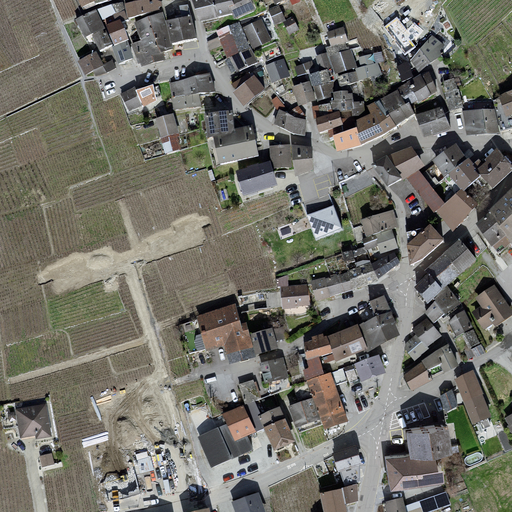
[(79,0),(84,11),(109,0),(79,0)]
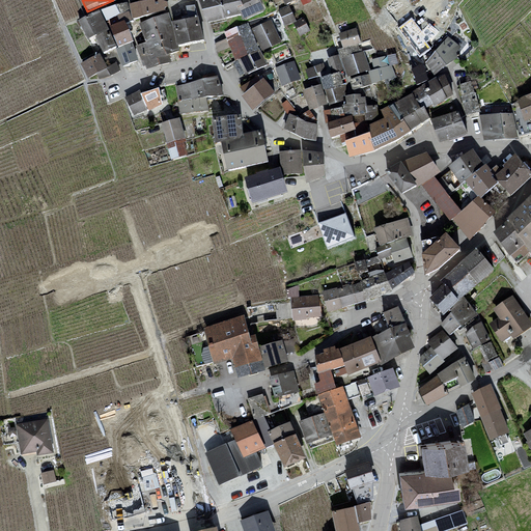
[(204,0),(212,22),(244,12),(240,0),(204,0)]
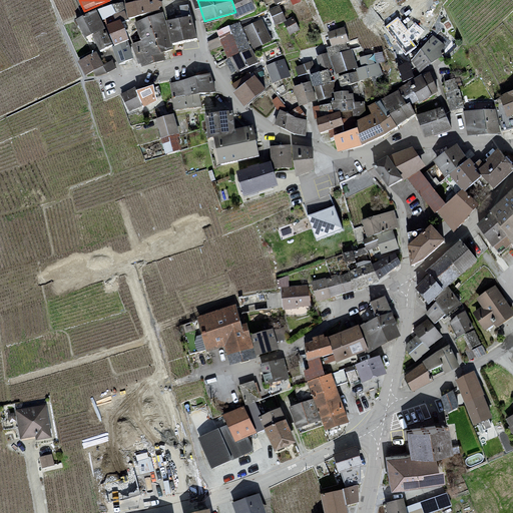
[(255,10),(250,0),(231,0),(235,12),(238,18),(255,10)]
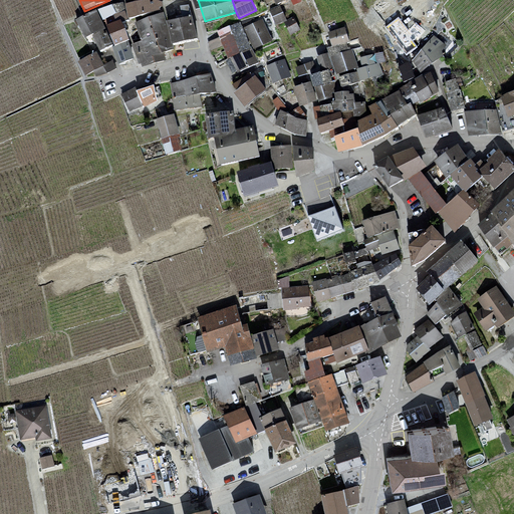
[(143,1),(125,4),(130,18),(161,10),(159,1),(143,1)]
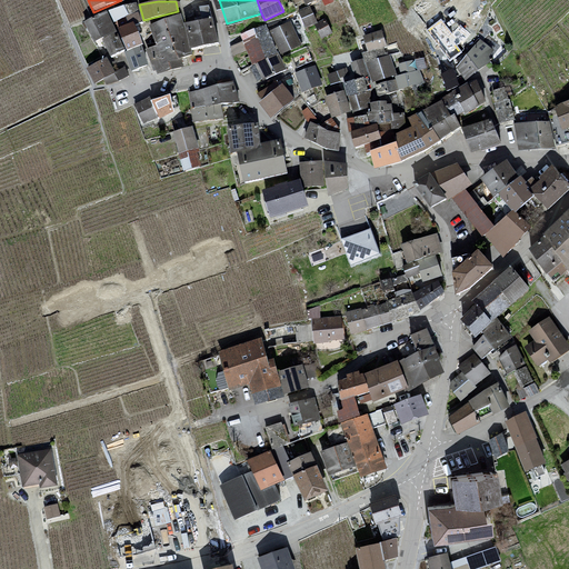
[(126,6),(110,11),(115,22),(126,17),(130,25),(132,23),(133,26),(142,22),(137,3),(126,6)]
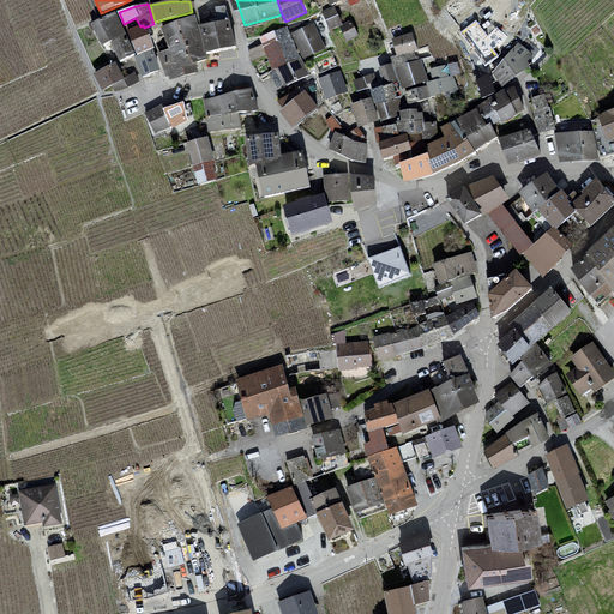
[(215,7),(217,19),(226,18),(224,14),(228,14),(226,5),(215,7)]
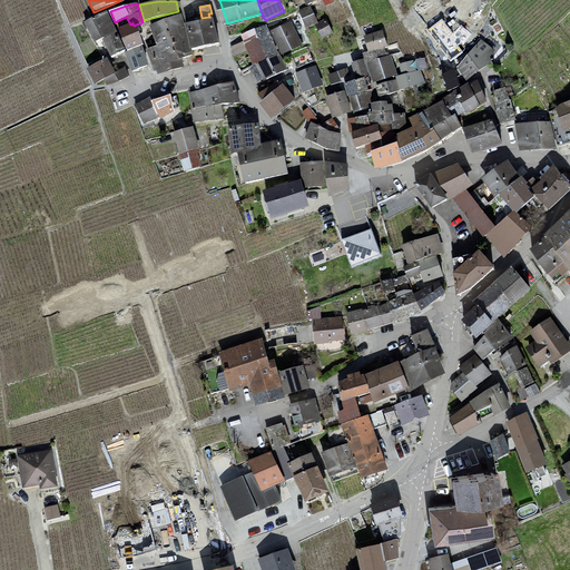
[(316,21),(310,7),(301,10),(306,26),(316,21)]
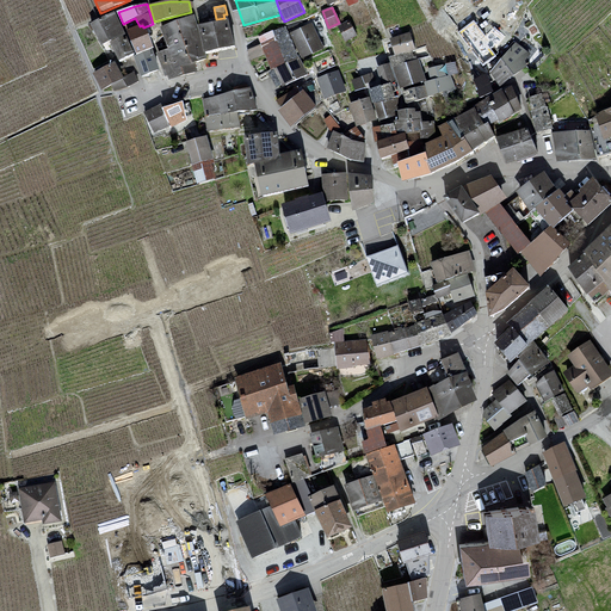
[(125,35),(116,13),(92,25),(103,45),(110,42),(125,35)]
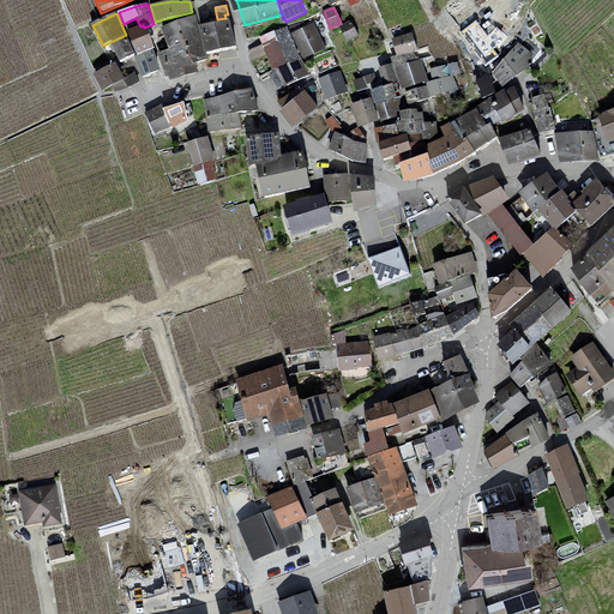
[(194,17),(163,29),(172,49),(187,44),(193,64),(208,59),(206,54),(194,17)]
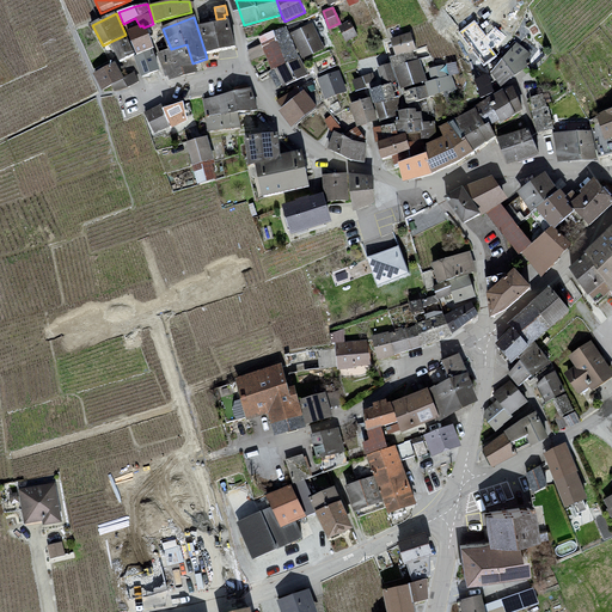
[(228,19),(199,25),(206,54),(236,48),(228,19)]
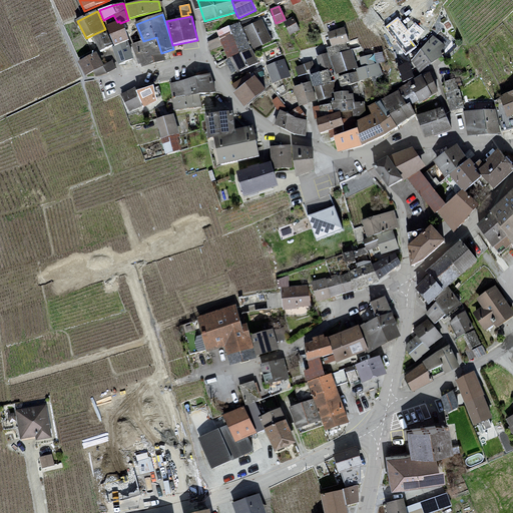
[(262,20),(244,28),(254,49),(272,41),(262,20)]
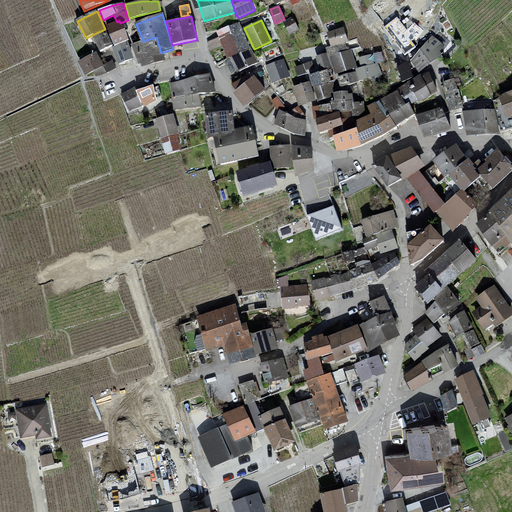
[(117,22),(107,26),(115,46),(126,40),(120,23),(119,21),(117,22)]
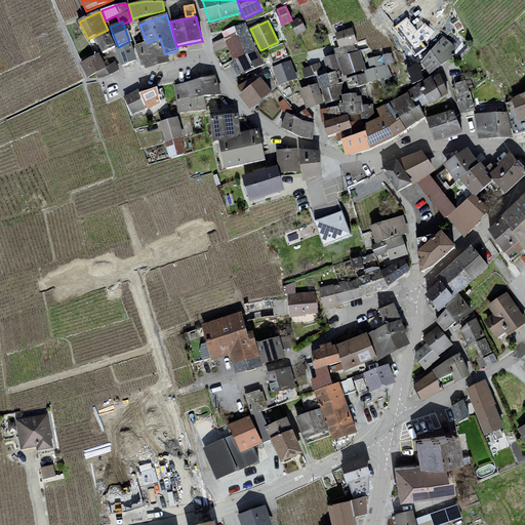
[(245,24),(225,32),(235,57),(243,75),(264,65),(255,48),(245,24)]
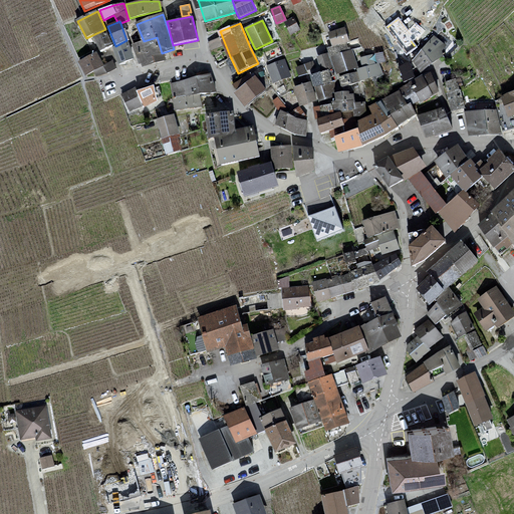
[(329,29),(332,45),(350,41),(347,26),(329,29)]
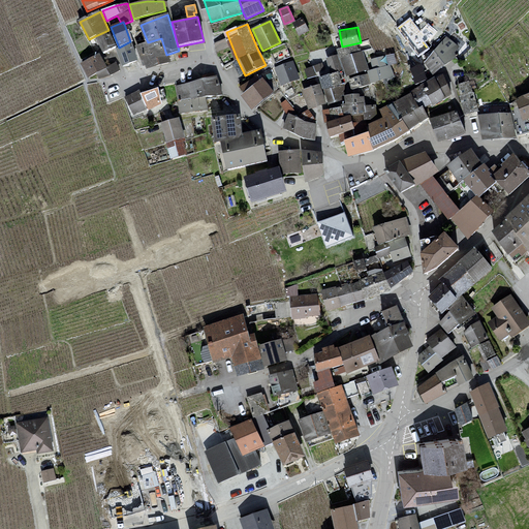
[(109,30),(95,36),(104,54),(116,48),(109,30)]
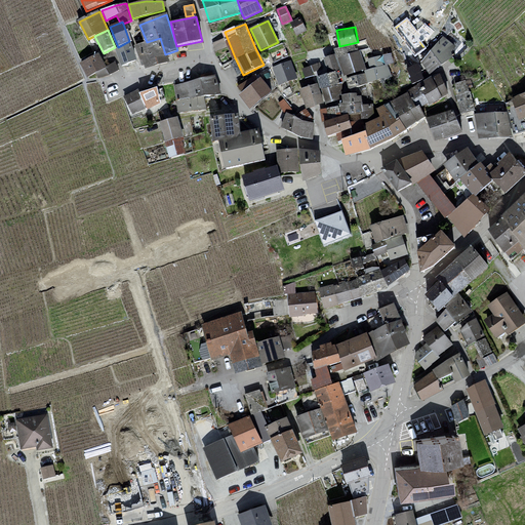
[(414,31),(401,40),(414,57),(427,48),(414,31)]
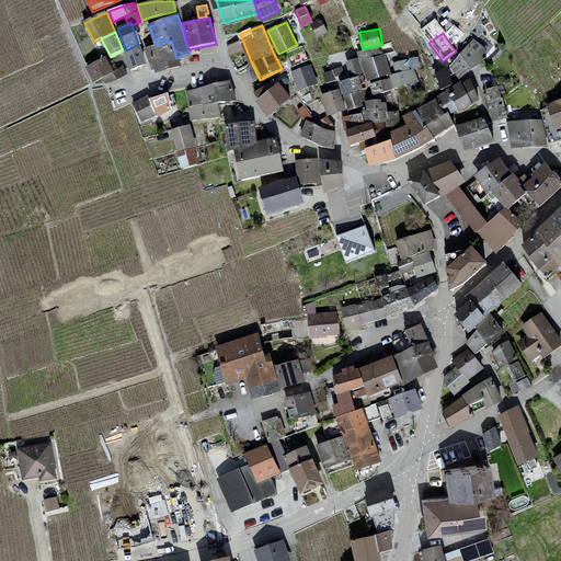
[(473,39),(451,67),(460,77),(481,60),(480,57),(485,49),(473,39)]
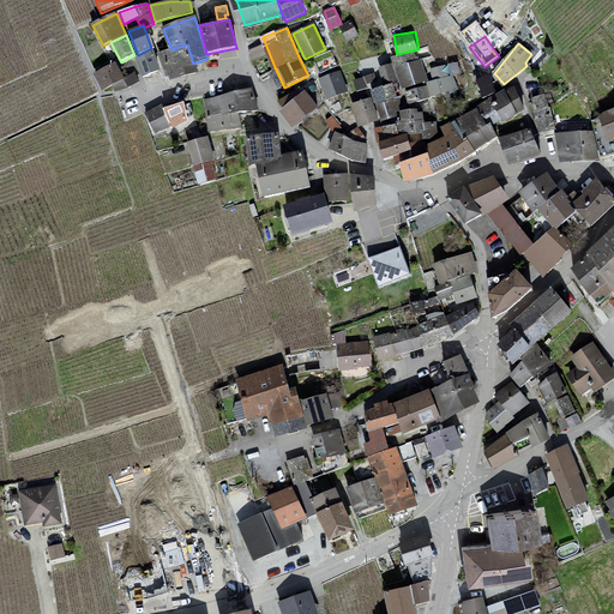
[(172,49),(161,54),(170,79),(197,73),(193,64),(187,44),(172,49)]
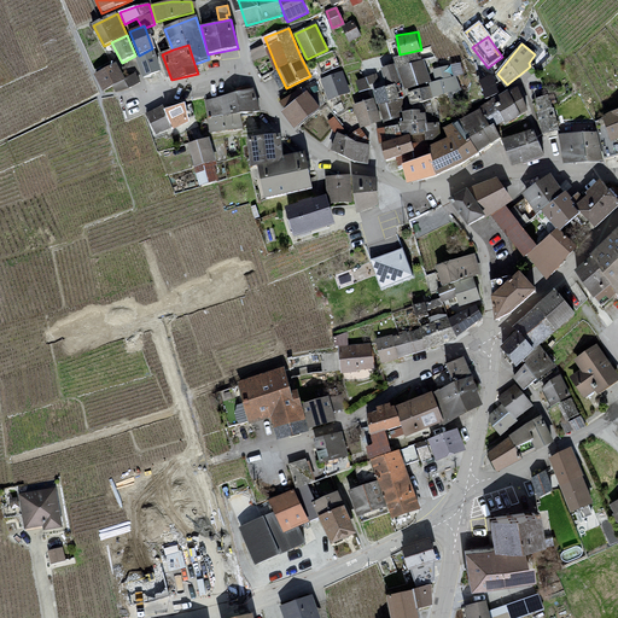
[(139,56),(136,57),(145,77),(159,71),(152,48),(139,56)]
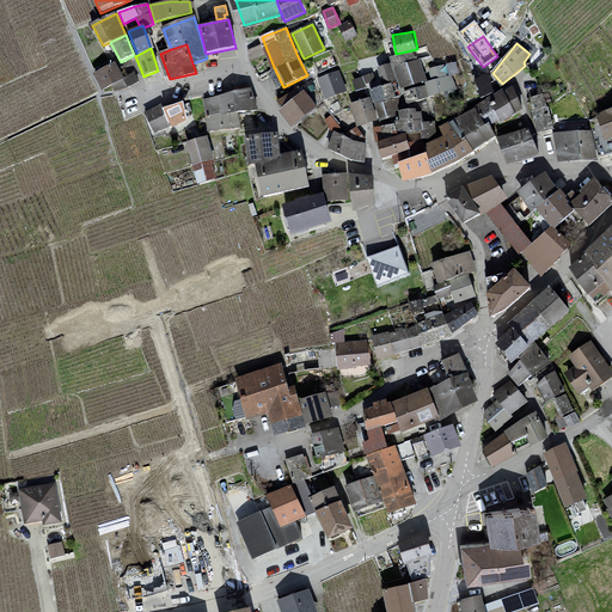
[(418,60),(395,68),(402,89),(426,80),(418,60)]
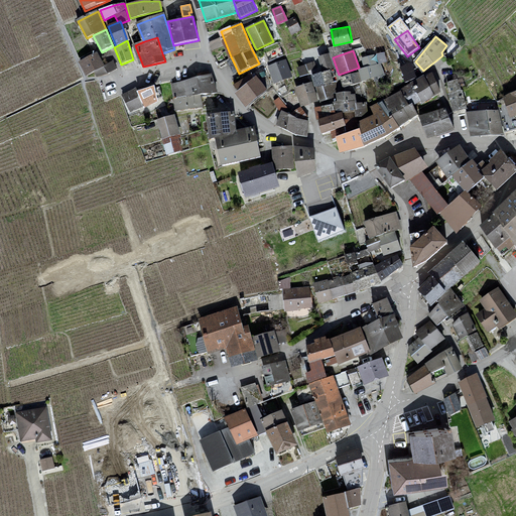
[(335,69),(330,52),(317,56),(323,73),(333,69),(335,69)]
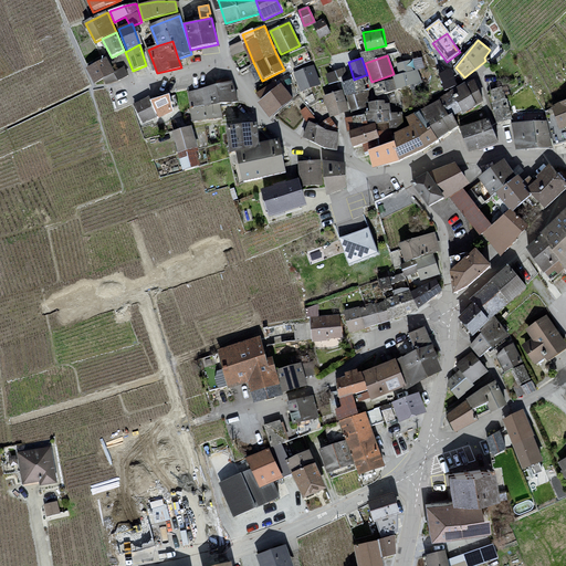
[(106,59),(88,67),(96,83),(104,79),(106,84),(118,81),(128,75),(124,67),(114,73),(106,59)]
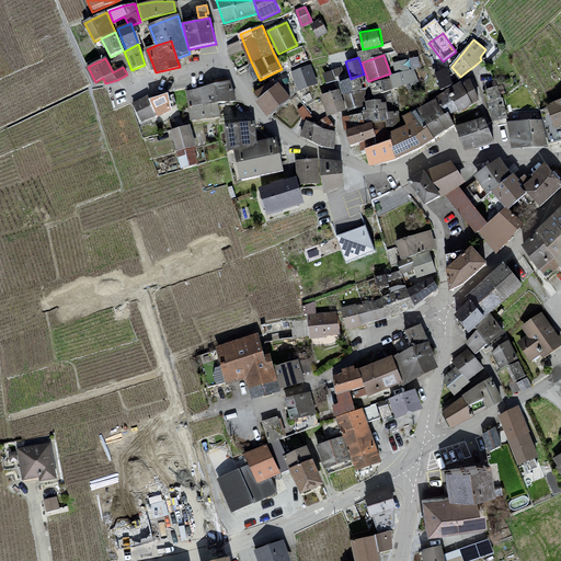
[(407,59),(393,64),(397,73),(390,76),(390,78),(393,89),(419,82),(415,69),(410,70),(407,59)]
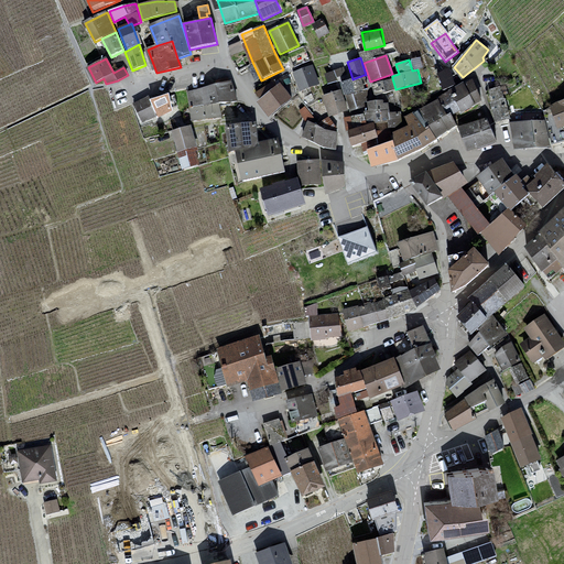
[(313,66),(294,73),(301,90),(318,84),(313,66)]
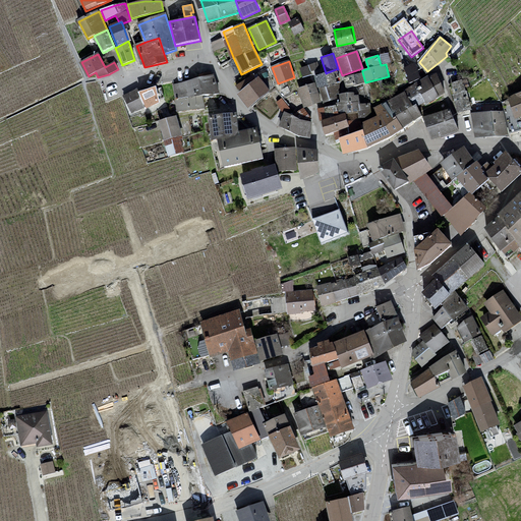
[(317,61),(299,67),(303,77),(321,71),(317,61)]
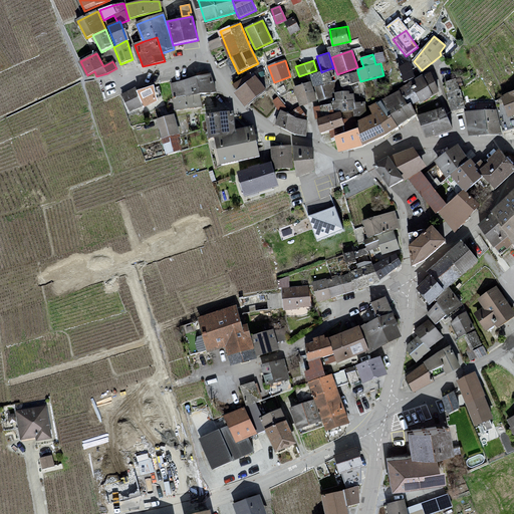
[(413,64),(403,65),(403,79),(414,79),(413,64)]
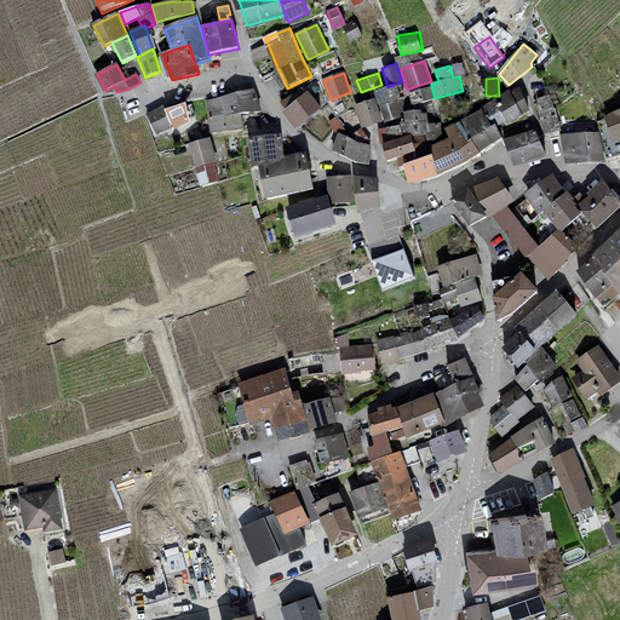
[(388,87),(375,91),(384,121),(400,116),(399,113),(403,112),(405,97),(400,82),(388,87)]
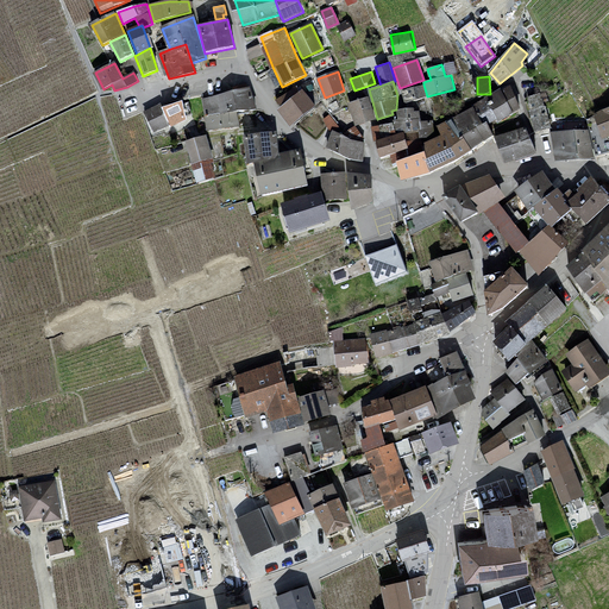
[(424,85),(402,90),(406,104),(427,96),(424,85)]
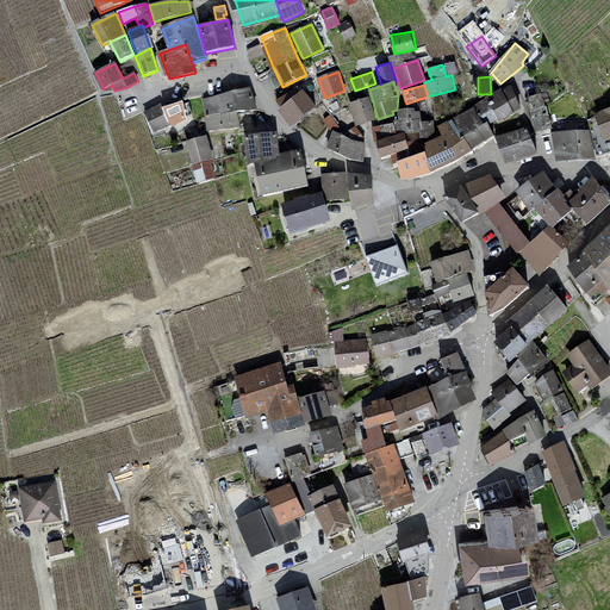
[(474,105),(475,107),(485,125),(498,118),(499,122),(520,110),(510,86),(474,105)]
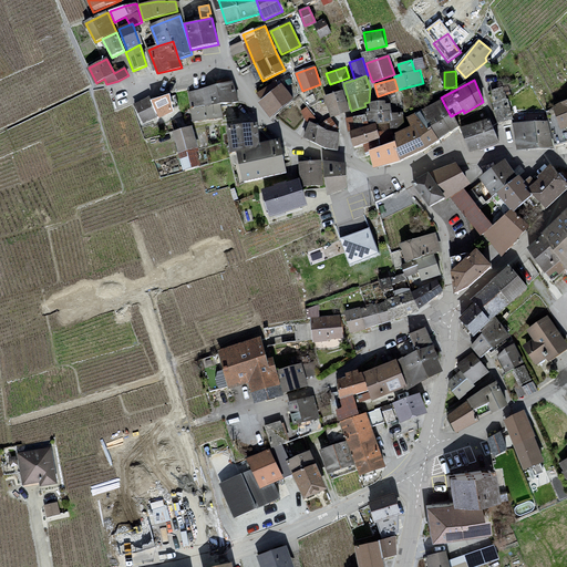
[(233,84),(188,94),(193,121),(220,116),(218,104),(237,102),(233,84)]
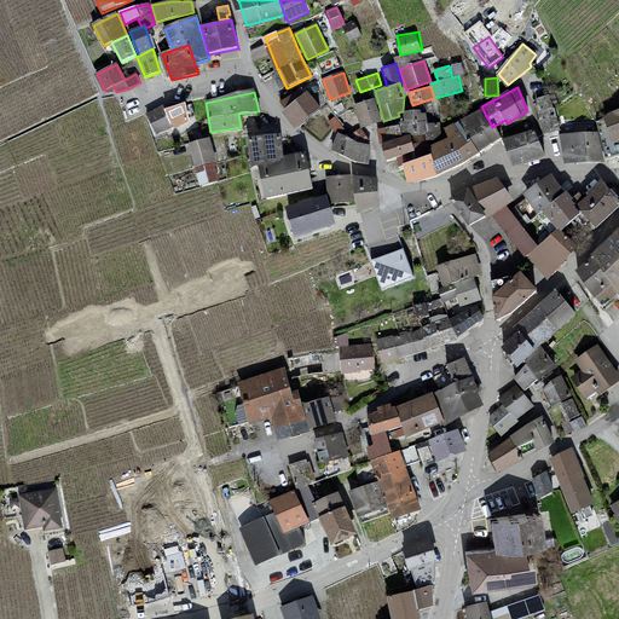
[(307,92),(285,110),(299,127),(320,109),(307,92)]
